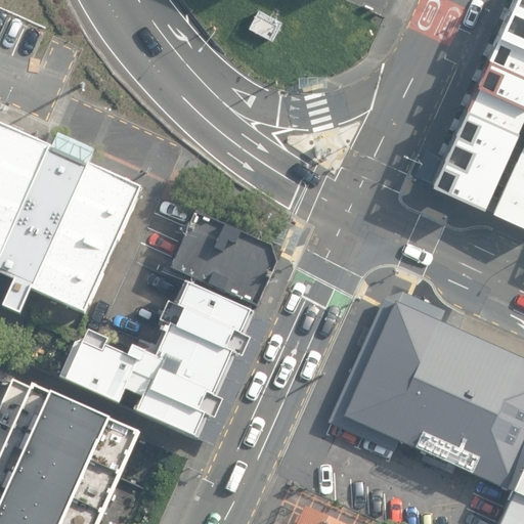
[(523,0),(504,0),(428,176),(523,217),(523,0)]
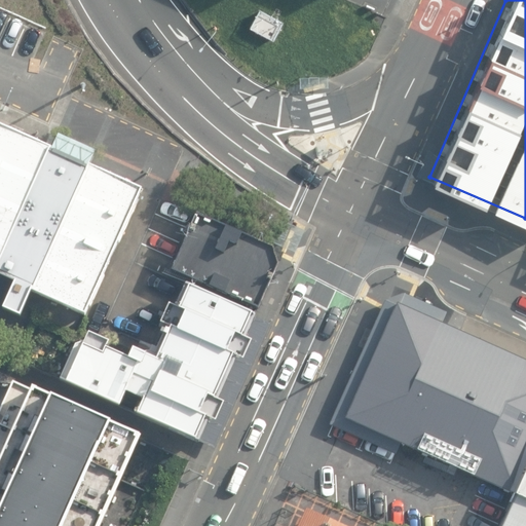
[(280,24),(257,12),(250,29),(271,42),(280,24)]
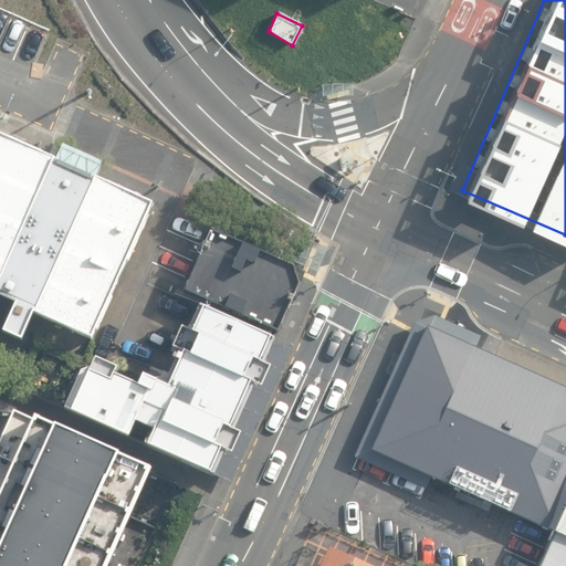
[(92,338),(152,199),(97,175),(104,160),(64,143),(56,157),(0,130),(0,293),(14,300),(1,328),(21,337),(33,311),(92,338)]
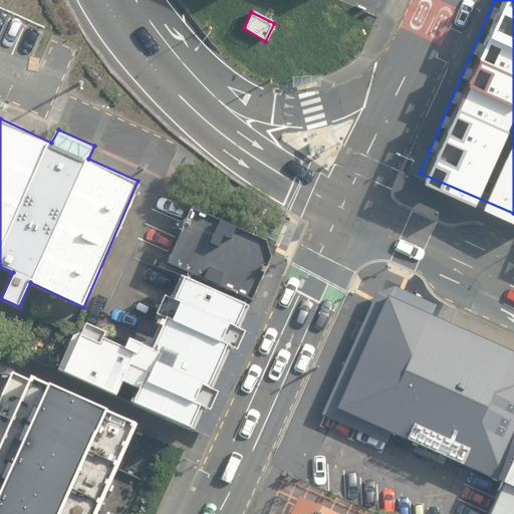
[(261,238),(192,207),(169,262),(252,299),(271,256),(265,240),(261,238)]
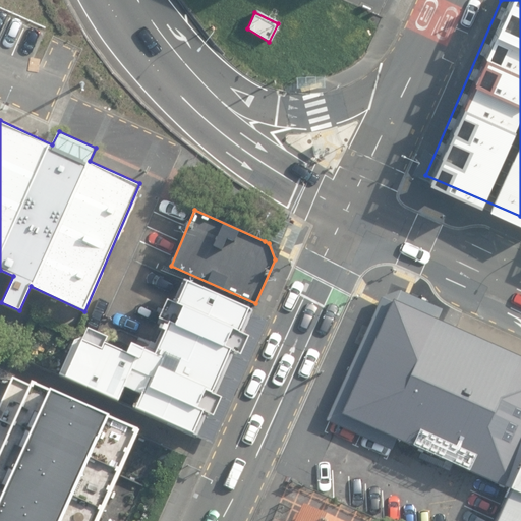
[(253,308),(181,278),(172,300),(167,298),(158,317),(160,319),(157,326),(163,329),(157,343),(150,340),(147,345),(140,346),(129,342),(125,350),(104,340),(105,336),(87,327),(82,336),(73,338),(72,337),(69,336),(54,370),(195,435),(207,411),(212,414),(220,395),(216,394),(234,351),(239,353),(247,335),(242,333),(253,308)]
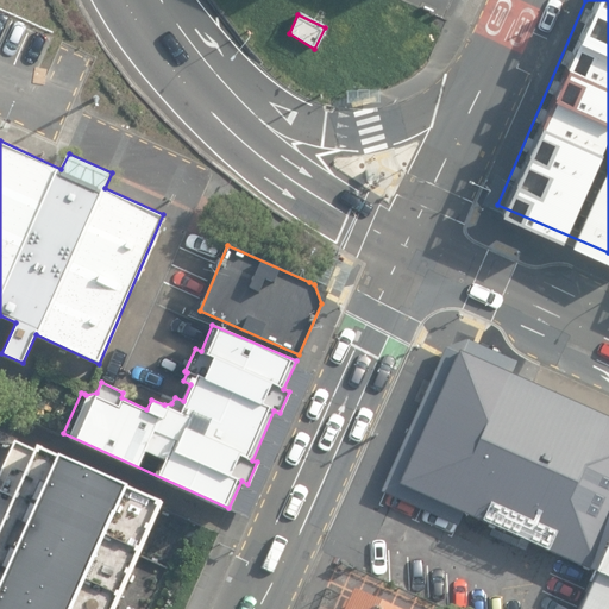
[(518,360),(470,338),(449,346),(446,345),(380,491),(459,527),(466,513),(495,526),(491,534),(526,550),(529,540),(592,569),(608,531),(608,416),(512,374),(518,360)]
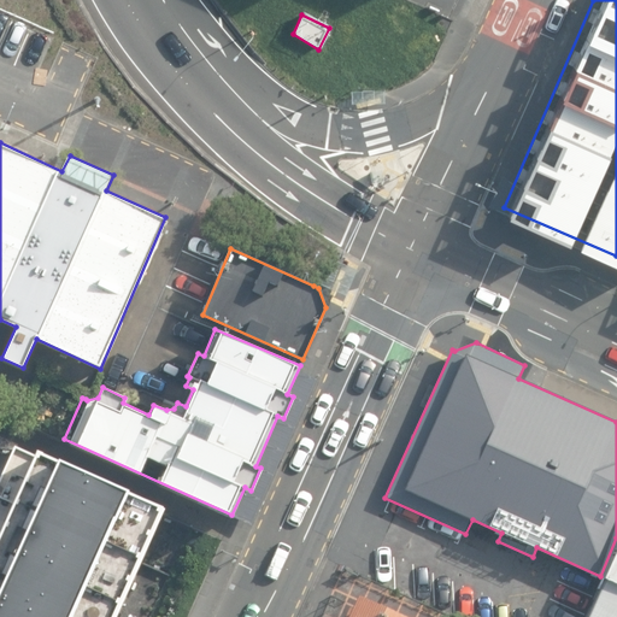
[(115,616),(164,506),(34,448),(31,453),(15,445),(0,475),(0,616),(115,616)]
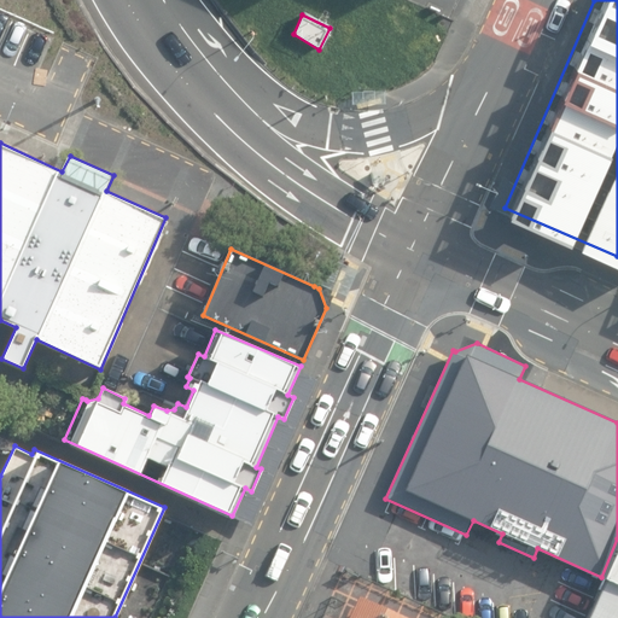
[(617,617),(617,538),(601,577),(596,588),(600,589),(587,617),(617,617)]
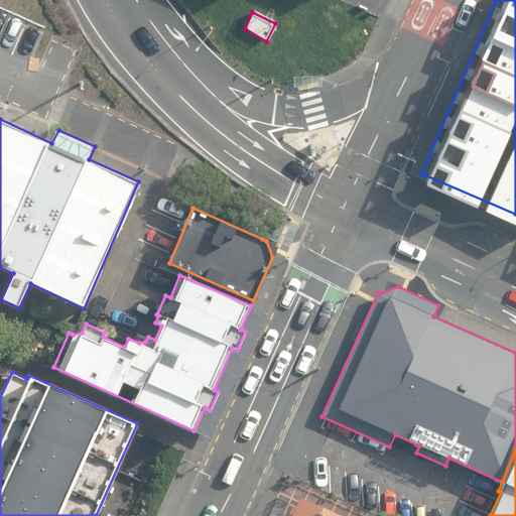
[(342,515),(299,497),(290,515),(342,515)]
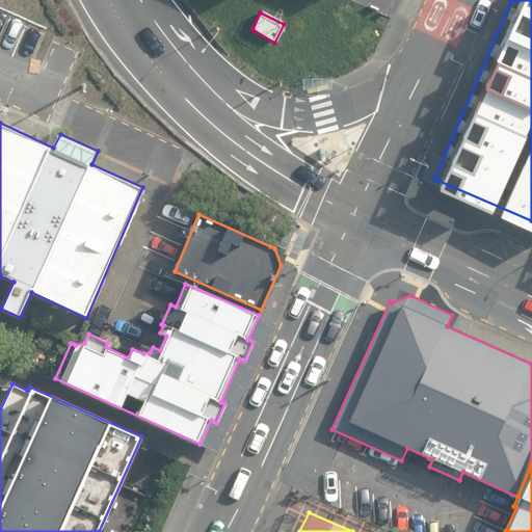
All buildings are outlined.
